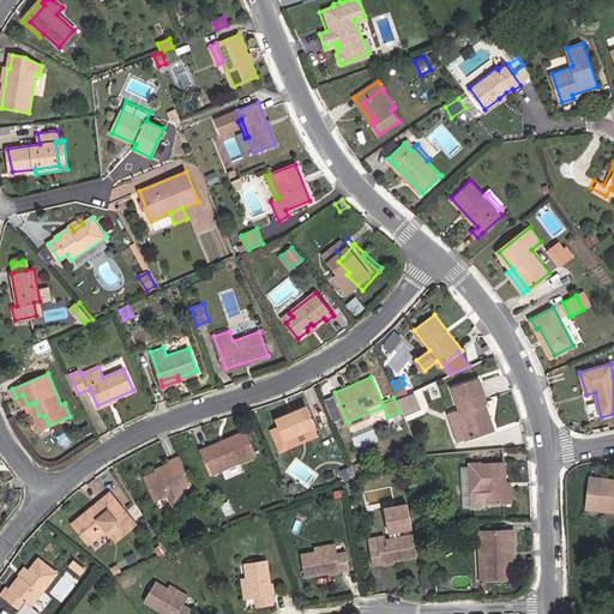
[(488,401),(480,378),(455,387),(462,409),(465,423),(462,425),(467,438),(494,428),(485,402),(488,401)]
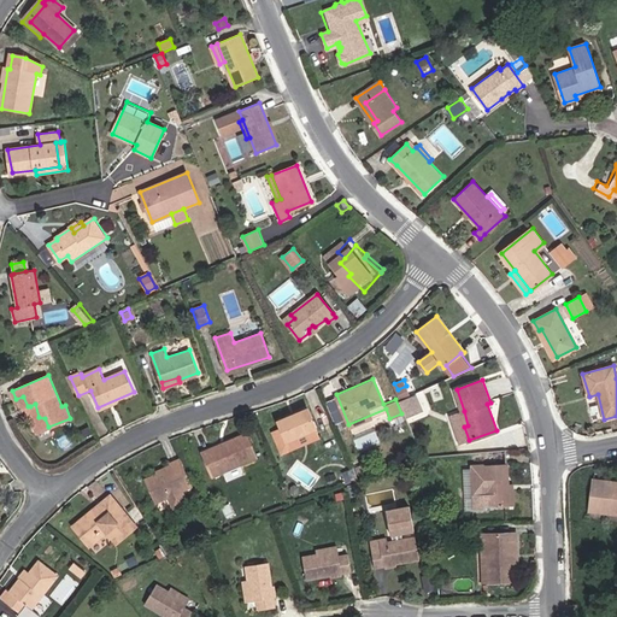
[(330,383),(323,387),(328,397),(335,393),(330,383)]
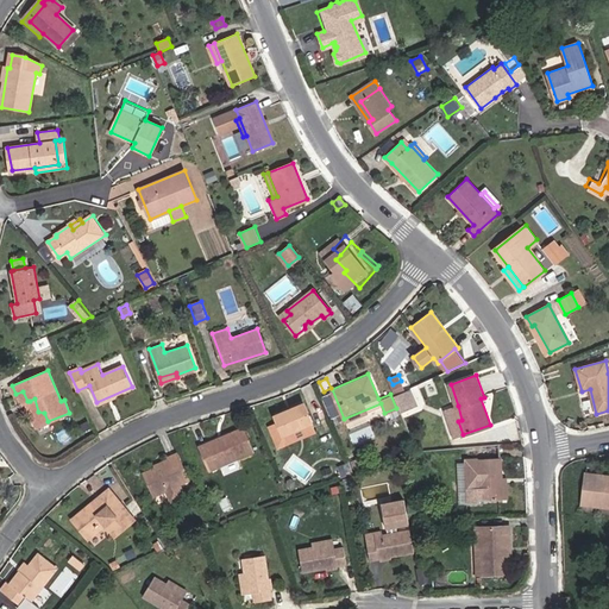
[(395,391),(405,388),(401,381),(393,384),(395,391)]
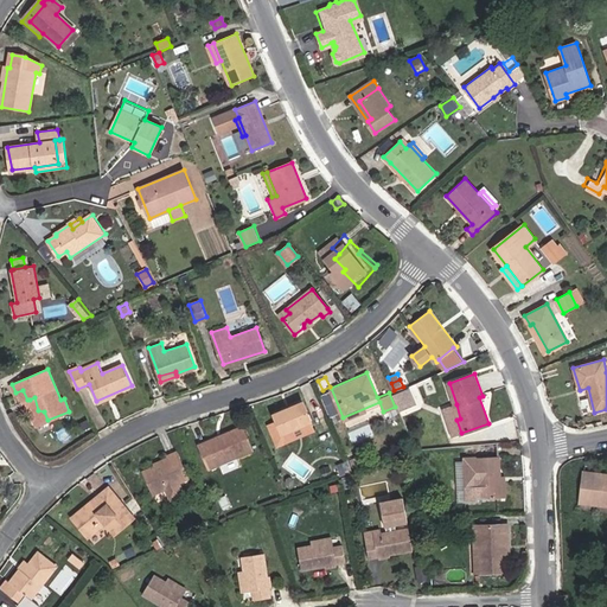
[(406,390),(396,395),(400,403),(409,398),(406,390)]
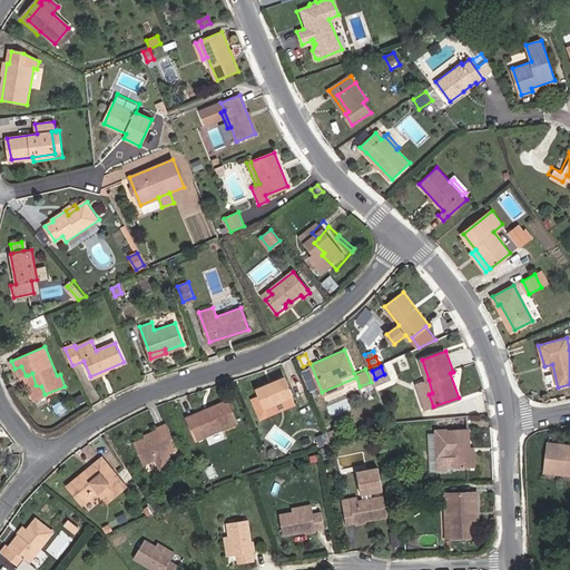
[(28,375),(38,396),(45,394),(41,386),(36,385),(32,373),(28,375)]
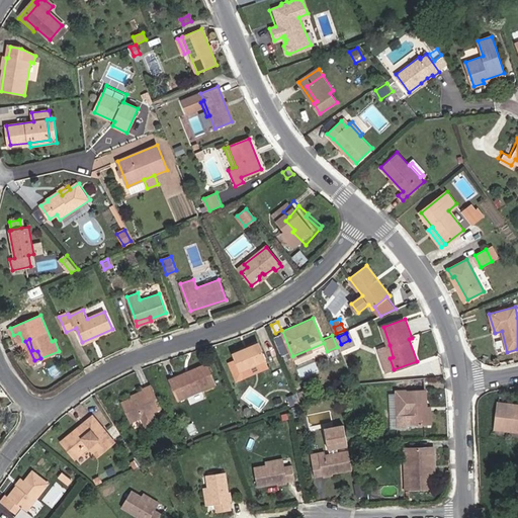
[(234,373),(242,369),(265,359),(257,343),(234,353),(237,359),(229,362),(234,373)]
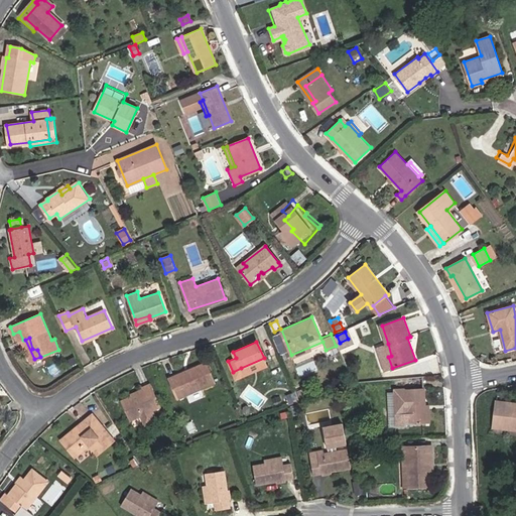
[(380,347),(388,369),(392,368),(388,357),(391,356),(388,344),(380,347)]
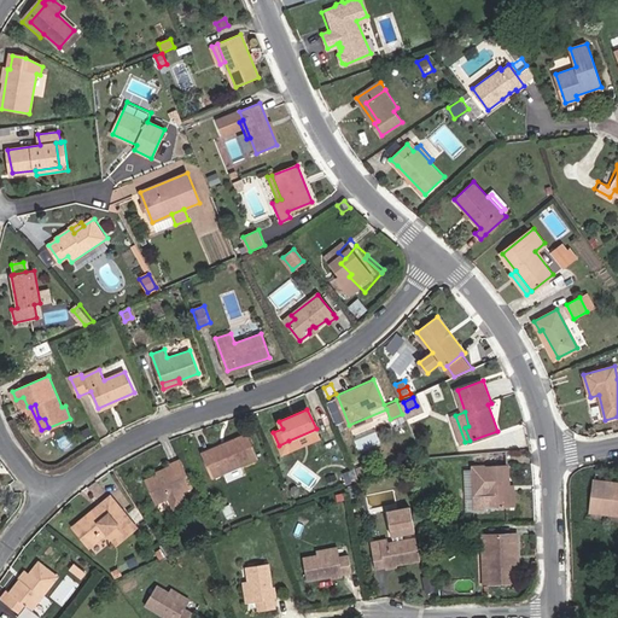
[(292,449),(320,436),(316,429),(289,441),(292,449)]
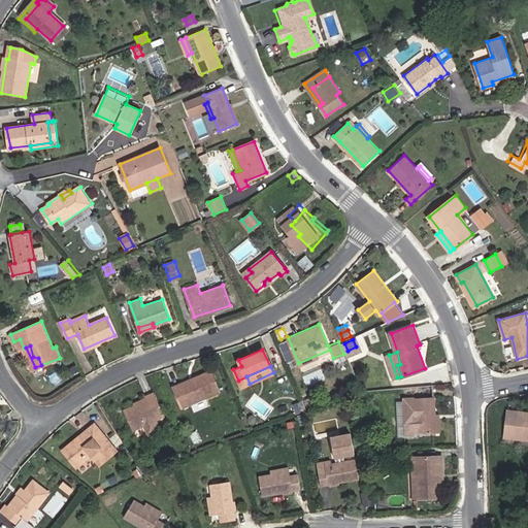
[(212,370),(174,387),(183,406),(221,391),(212,370)]
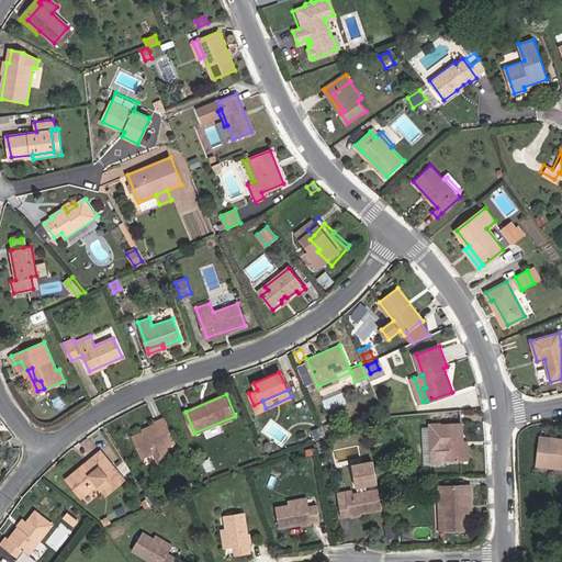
[(257,412),(266,408),(262,401),(254,405),(257,412)]
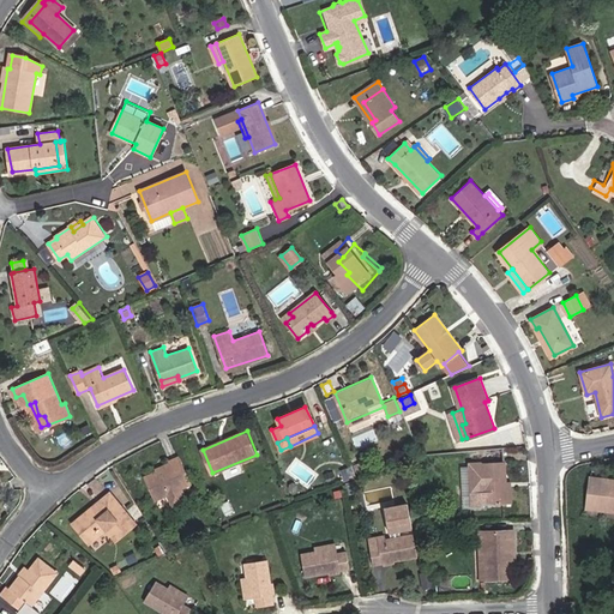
[(503,461),(503,447),(471,450),(473,463),(471,463),(474,507),(485,506),(485,504),(506,503),(505,481),(504,461),(503,461)]
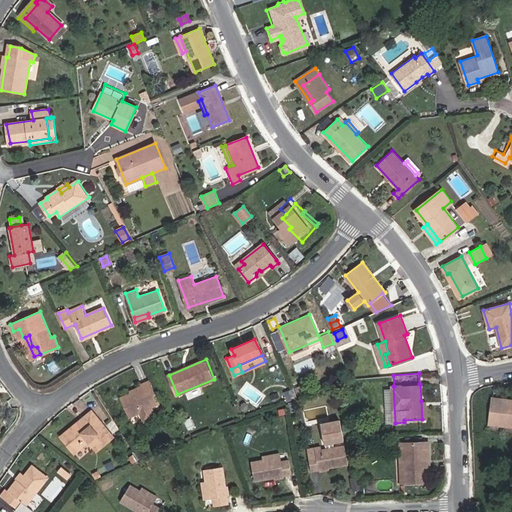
[(144,387),(121,397),(130,417),(140,412),(152,407),(150,401),(158,397),(151,380),(142,383),(144,387)]
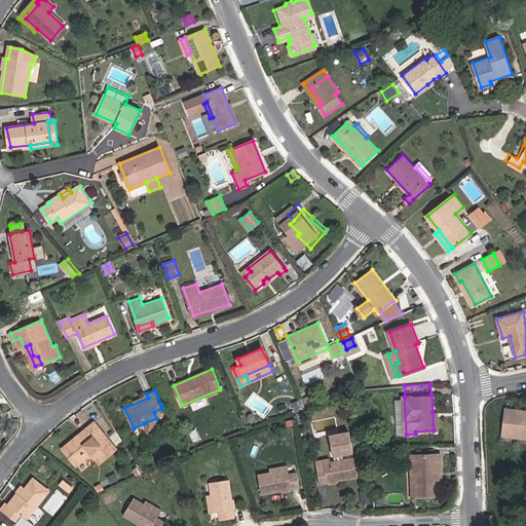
[(297,413),(306,410),(301,399),(292,403),(296,413),(297,413)]
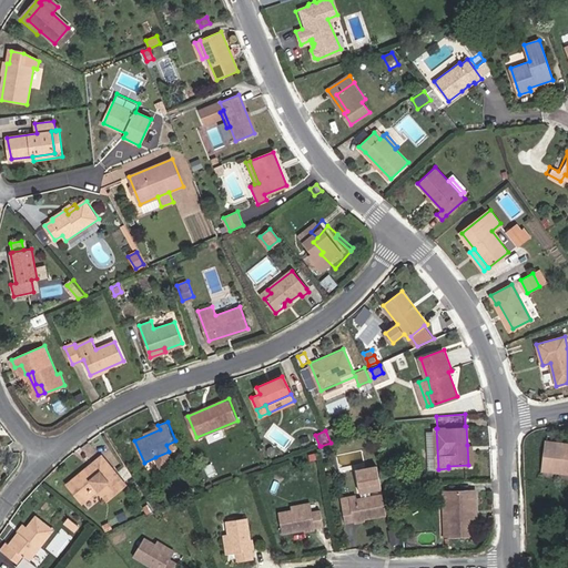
[(567,447),(546,445),(544,468),(567,470),(567,447)]
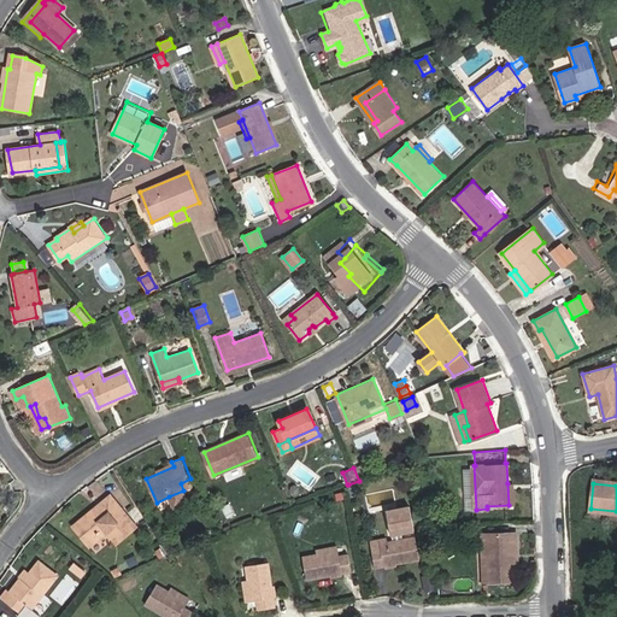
[(174,507),(188,501),(183,491),(169,497),(174,507)]
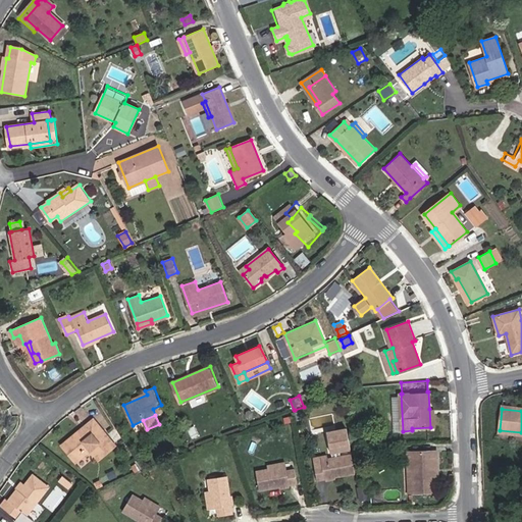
[(88,428),(83,432),(81,430),(63,446),(77,462),(92,449),(100,459),(116,445),(95,419),(87,426),(88,428)]
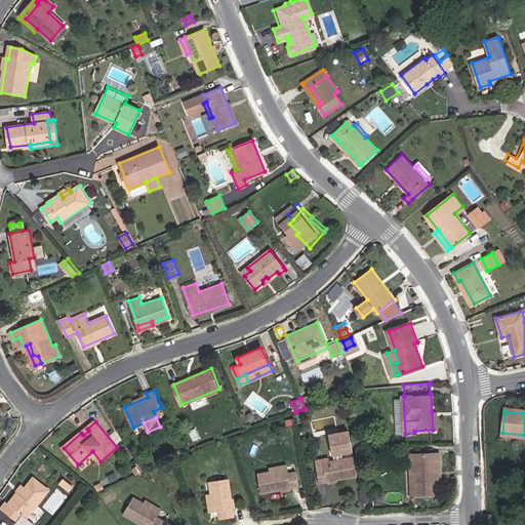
[(320,483),(358,476),(354,456),(342,458),(341,453),(353,451),(349,431),(329,434),(333,455),(334,455),(335,459),(329,461),(330,466),(317,469),(320,483)]
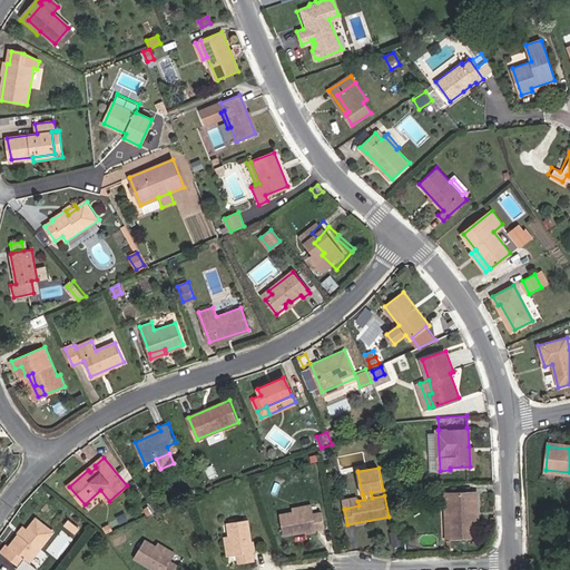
[(477,492),(450,492),(451,536),(479,534),(477,492)]
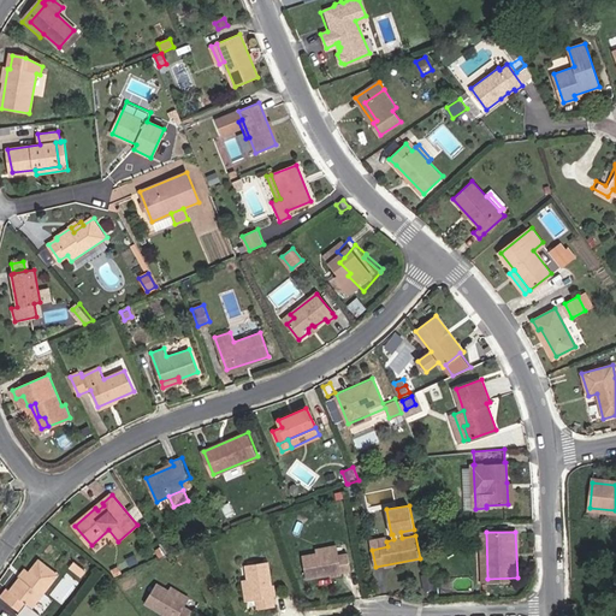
[(98,552),(111,542),(106,535),(93,546),(98,552)]
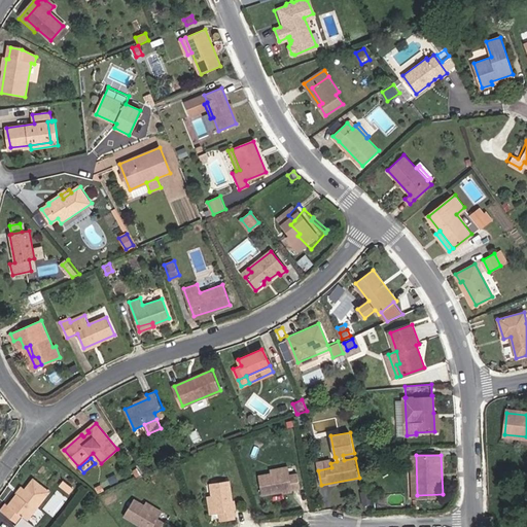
[(329,459),(316,461),(318,470),(331,467),(330,463),(329,459)]
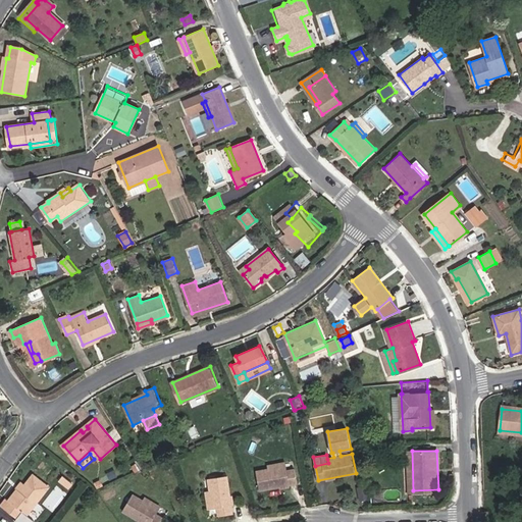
[(285,461),(267,464),(268,469),(282,466),(283,470),(286,470),(286,467),(285,461)]
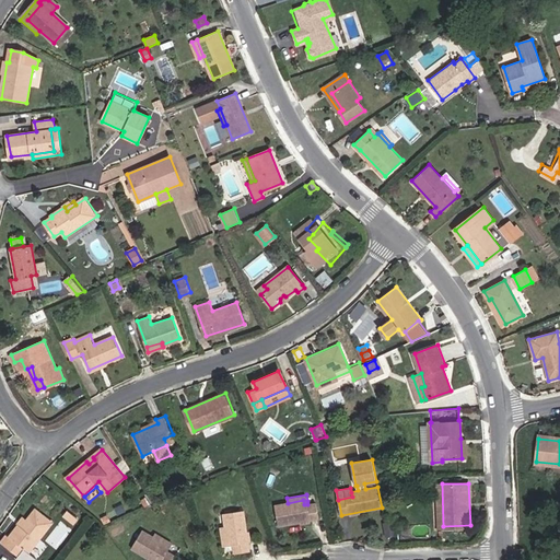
[(304,504),(303,500),(288,503),(276,505),(279,525),(319,517),(316,500),(307,501),(307,504),(304,504)]
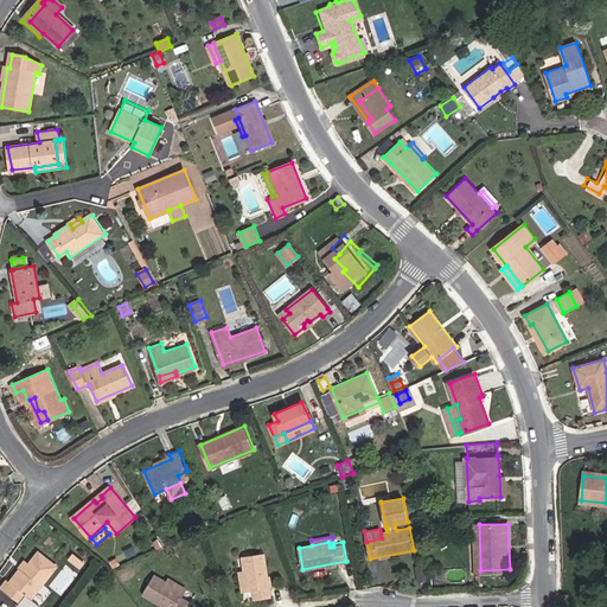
[(57,564),(39,550),(30,562),(24,570),(20,567),(10,580),(11,581),(5,589),(20,601),(26,593),(31,596),(57,564)]
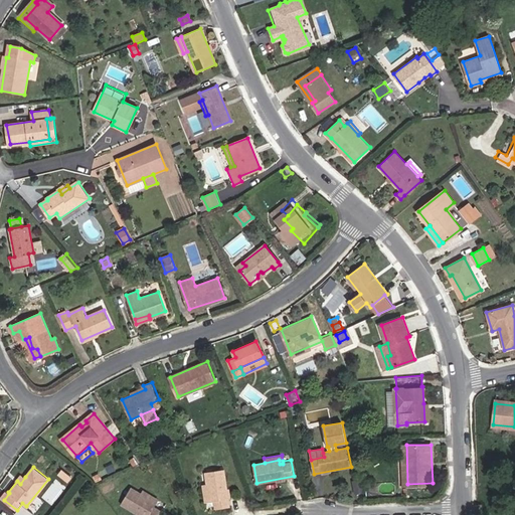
[(215,497),(216,501),(213,501),(214,509),(231,507),(225,470),(207,472),(208,483),(208,484),(211,498),(215,497)]
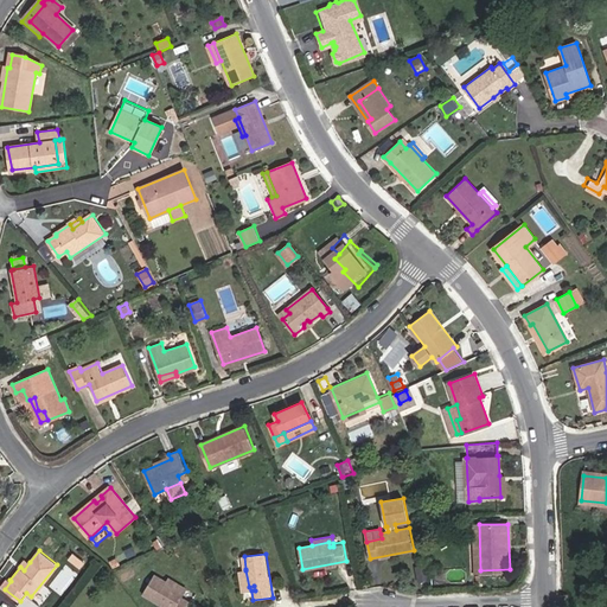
[(25,558),(19,567),(20,567),(24,570),(30,562),(25,558)]
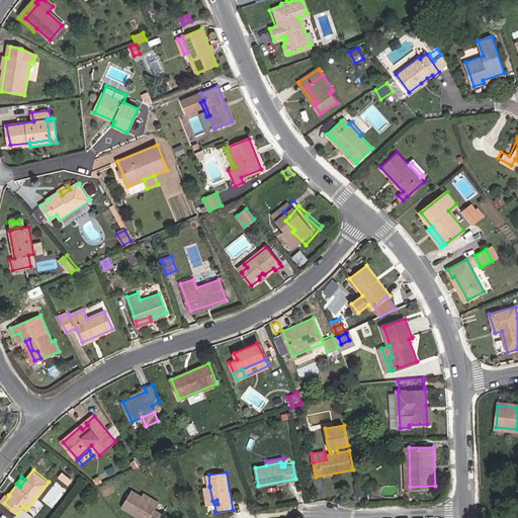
[(358,496),(366,494),(364,482),(355,483),(358,496)]
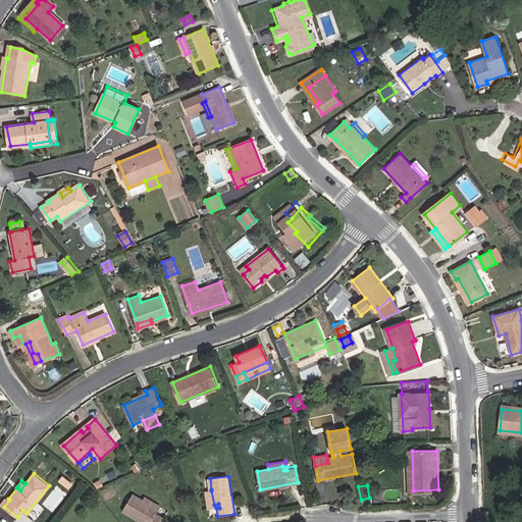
[(207,490),(210,509),(216,508),(219,508),(218,504),(214,505),(211,490),(207,490)]
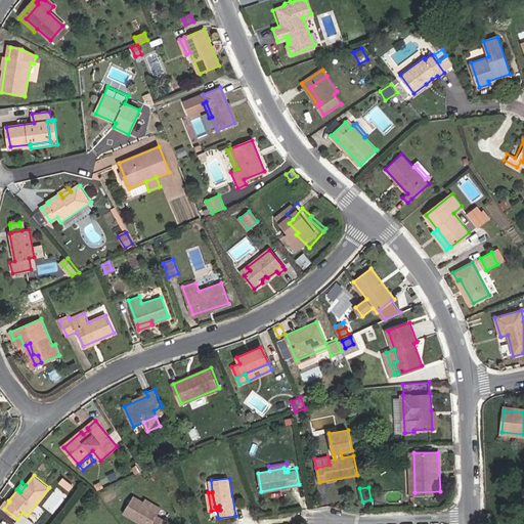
[(155,515),(158,511),(145,503),(136,496),(125,513),(142,523),(163,523),(167,519),(160,515),(158,517),(155,515)]
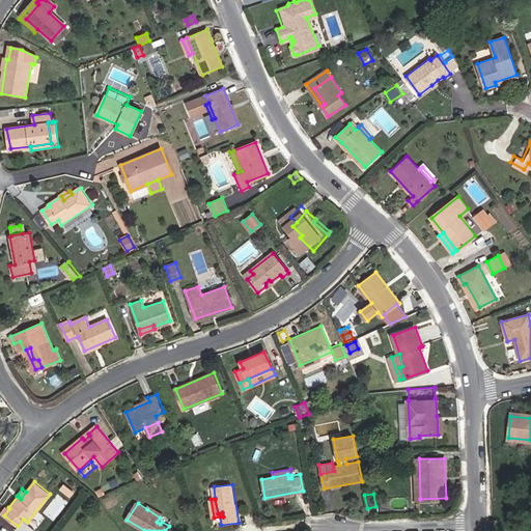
[(165,516),(149,506),(147,509),(160,518),(157,522),(160,524),(162,522),(165,516)]
